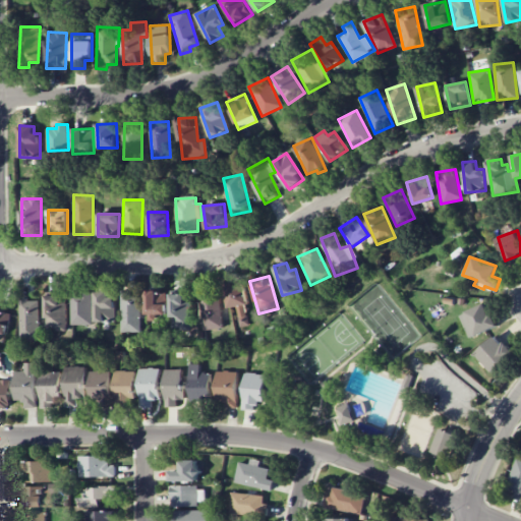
[(243,282),(225,285),(229,308),(236,306),(239,327),(248,326),(244,305),(247,304),(243,282)]
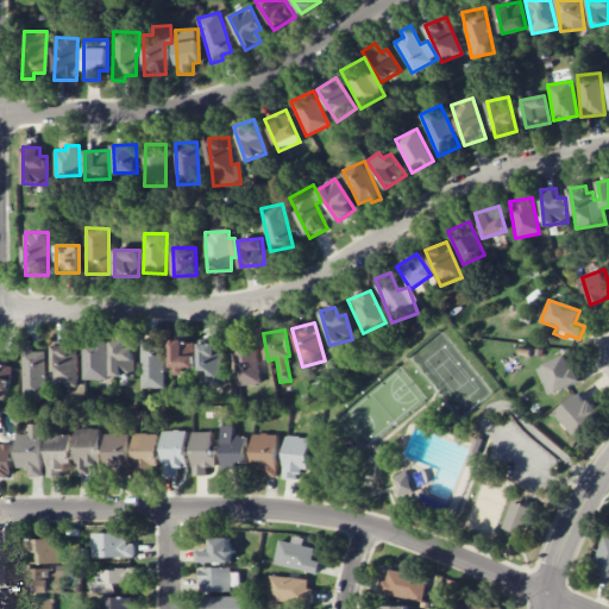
[(236,385),(259,384),(257,338),(234,339),(236,385)]
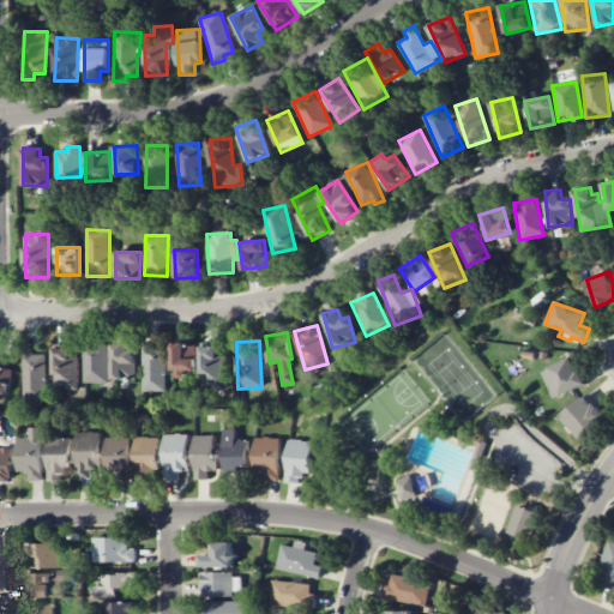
[(134,379),(134,343),(113,343),(113,379),(134,379)]
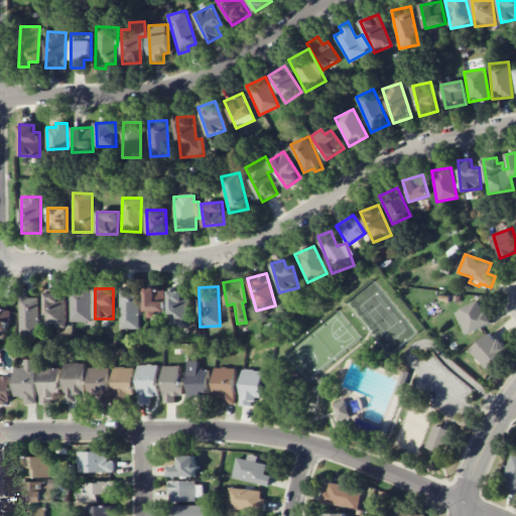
[(165,311),(165,288),(145,288),(145,317),(154,317),(154,311),(165,311)]
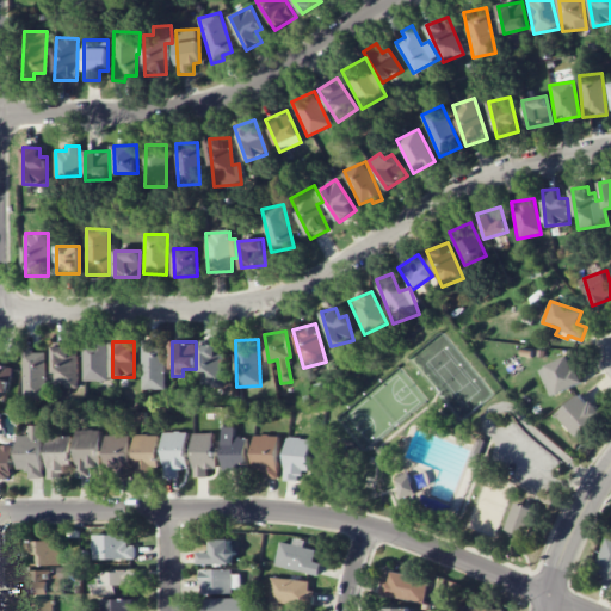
[(107,381),(107,343),(84,343),(84,381),(107,381)]
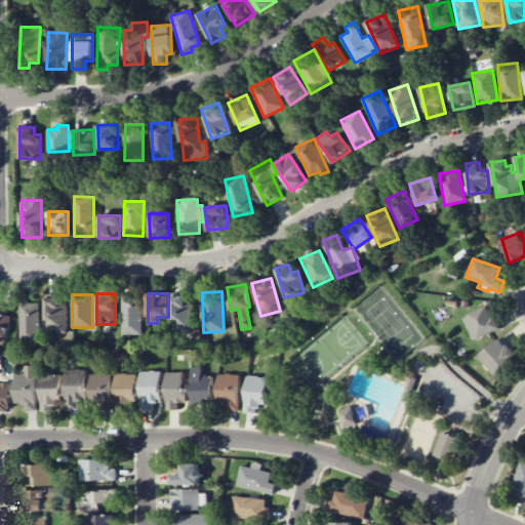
[(142,334),(142,294),(122,294),(122,334),(142,334)]
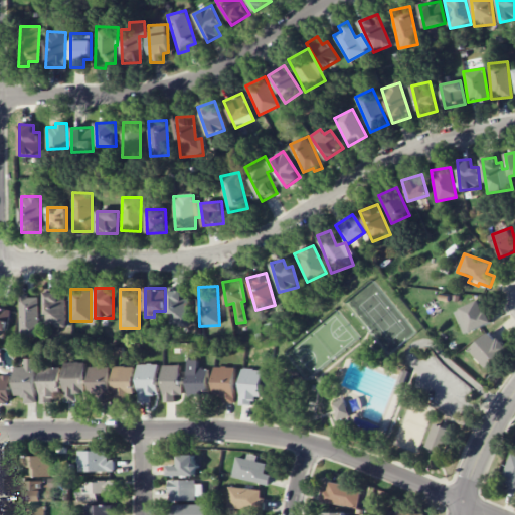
[(186,291),(168,291),(170,324),(187,323),(186,291)]
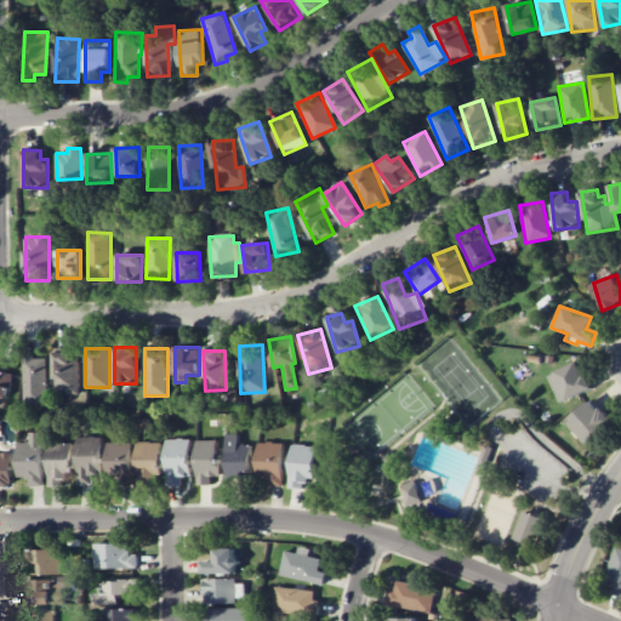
[(55,393),(79,393),(78,353),(55,353),(55,393)]
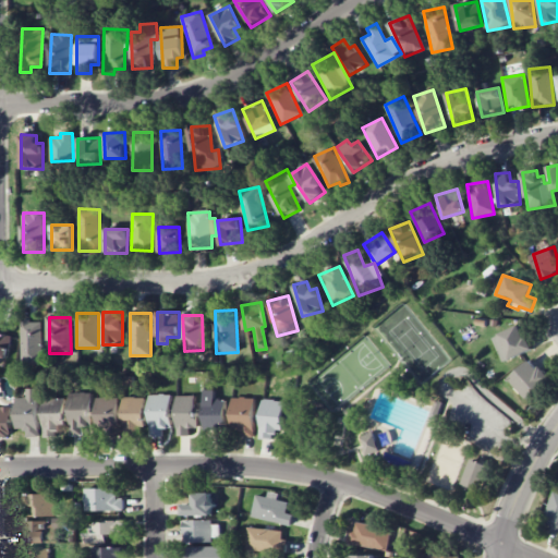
[(41,363),(43,322),(22,322),(21,363),(41,363)]
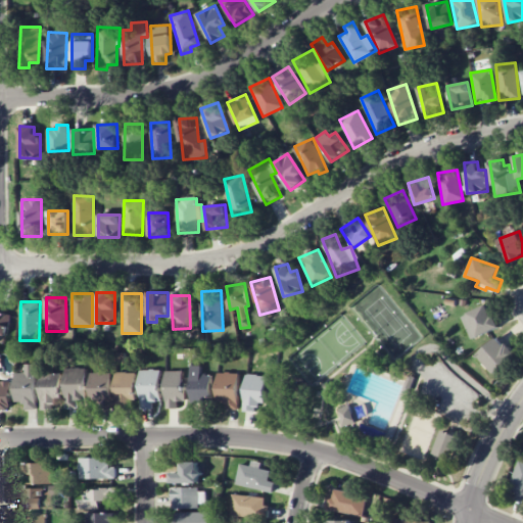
[(462,315),(470,338),(497,329),(490,305),(462,315)]
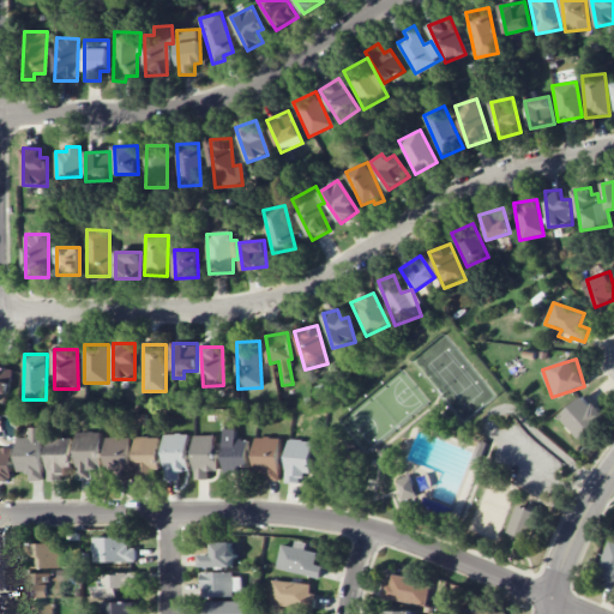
[(0,391),(8,393),(12,367),(0,365),(0,391)]
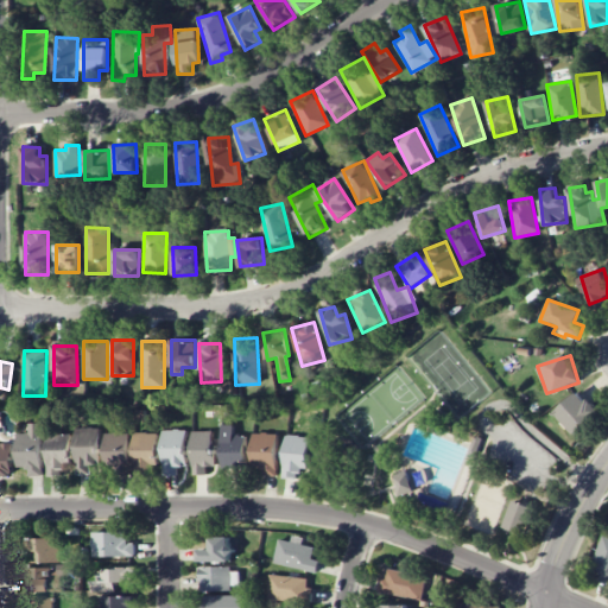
[(575,435),(599,412),(580,391),(556,412),(575,435)]
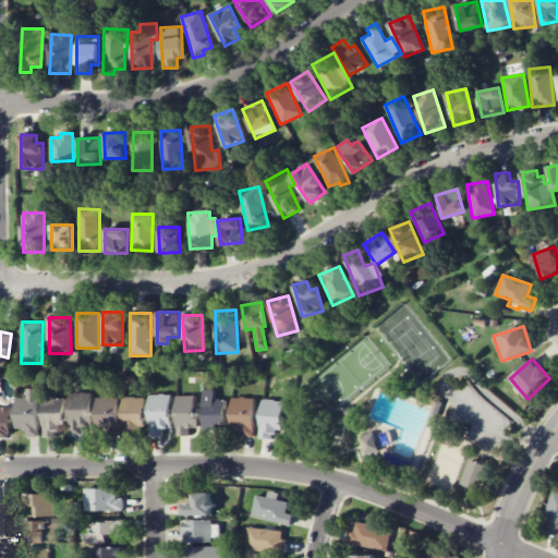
[(38,436),(39,389),(26,388),(26,397),(16,397),(15,428),(25,428),(25,436),(38,436)]
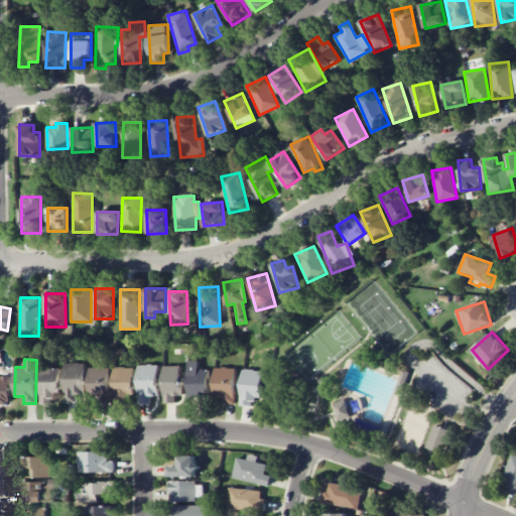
[(189,397),(210,396),(209,369),(200,369),(199,360),(188,361),(189,397)]
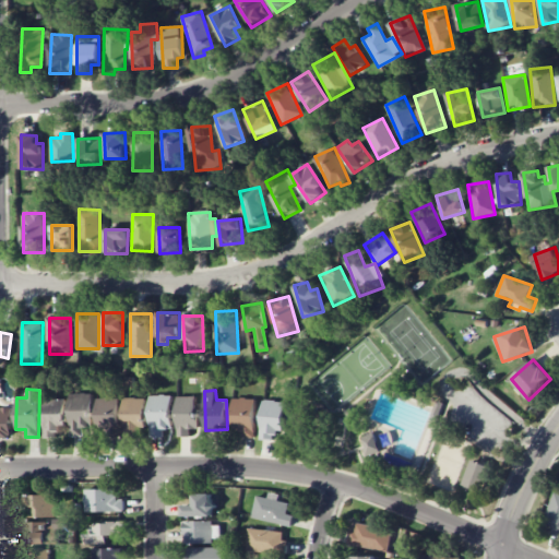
[(93,427),(92,393),(69,394),(70,437),(83,436),(82,427),(93,427)]
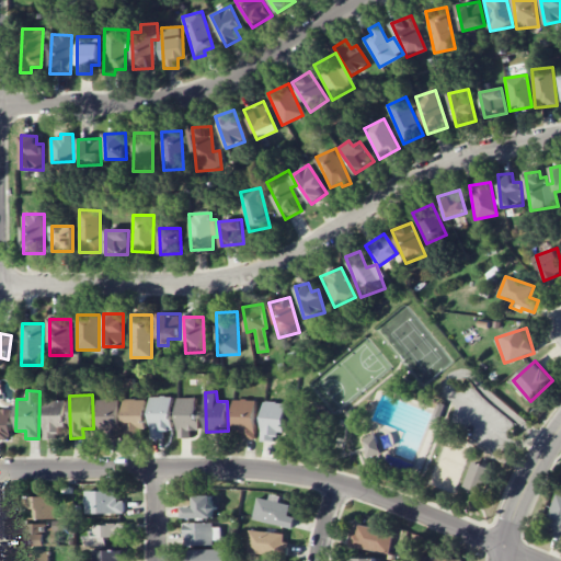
[(151,397),(150,438),(163,439),(163,431),(173,431),(174,397),(151,397)]
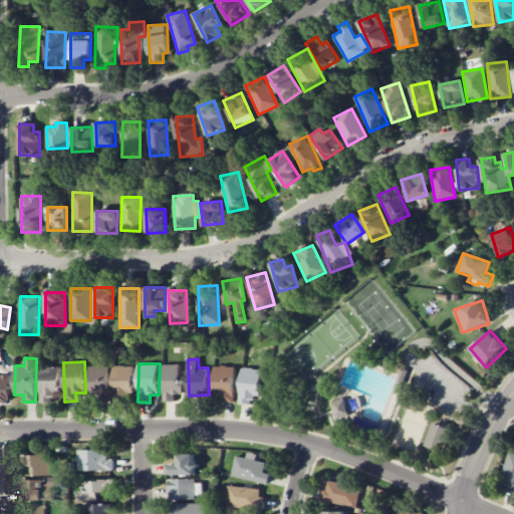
[(175,401),(175,394),(182,394),(182,364),(163,364),(164,402),(175,401)]
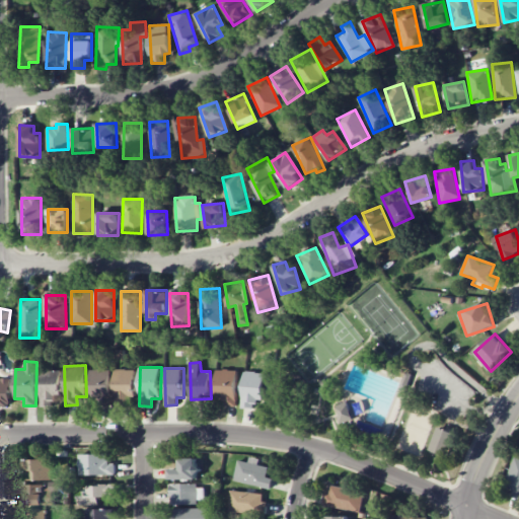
[(112,369),(90,369),(89,403),(110,403),(112,369)]
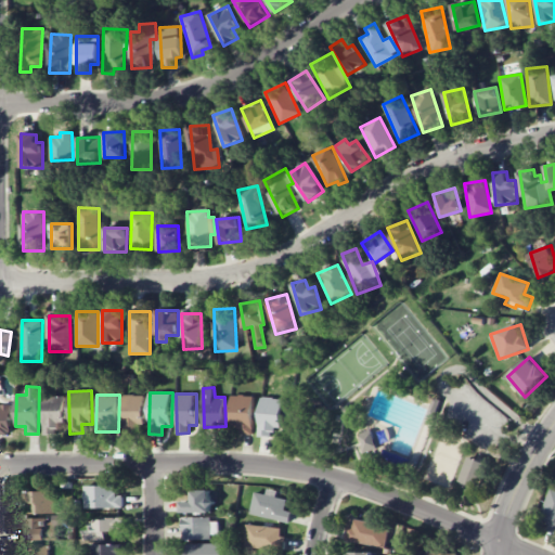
[(144,396),(124,395),(123,433),(144,433),(144,396)]
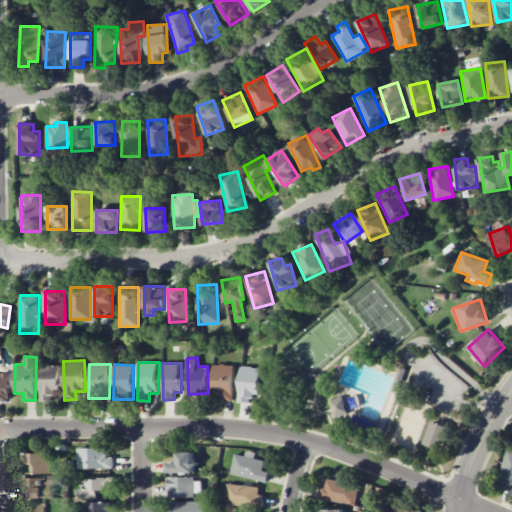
[(213,394),(222,394),(221,400),(233,401),(234,365),(213,364),(213,394)]
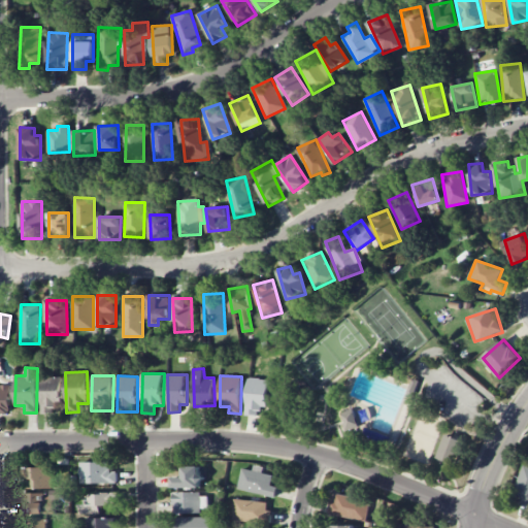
[(62,377),(41,376),(40,410),(61,410),(62,377)]
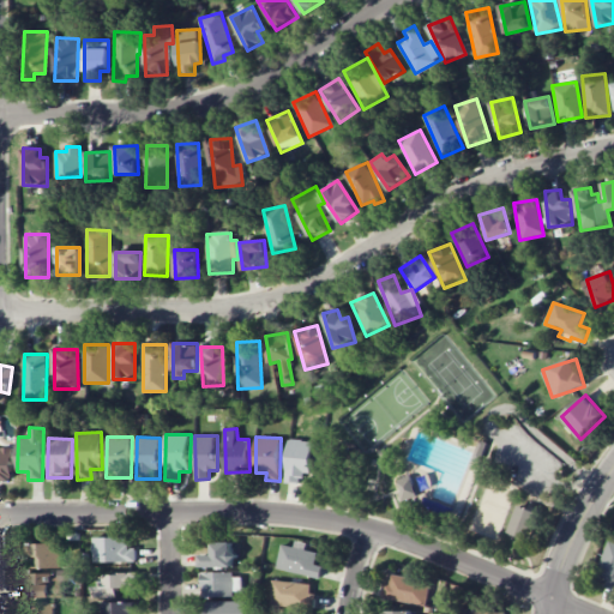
[(312,440),(288,440),(287,482),(300,483),(300,475),(311,475),(312,440)]
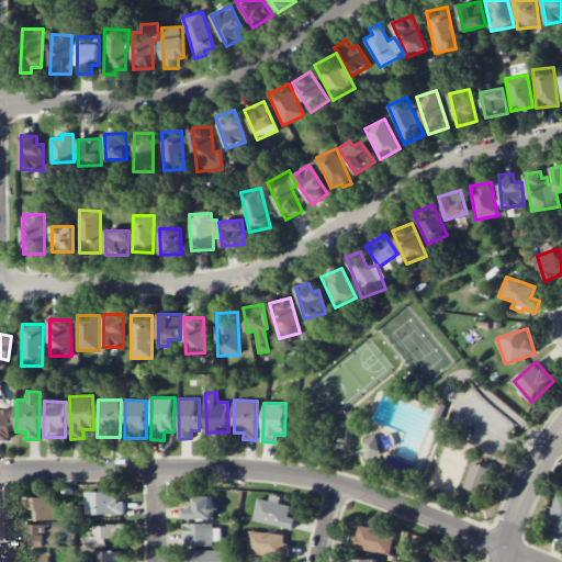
[(446,406),(440,422),(436,420),(441,404),(446,406)]
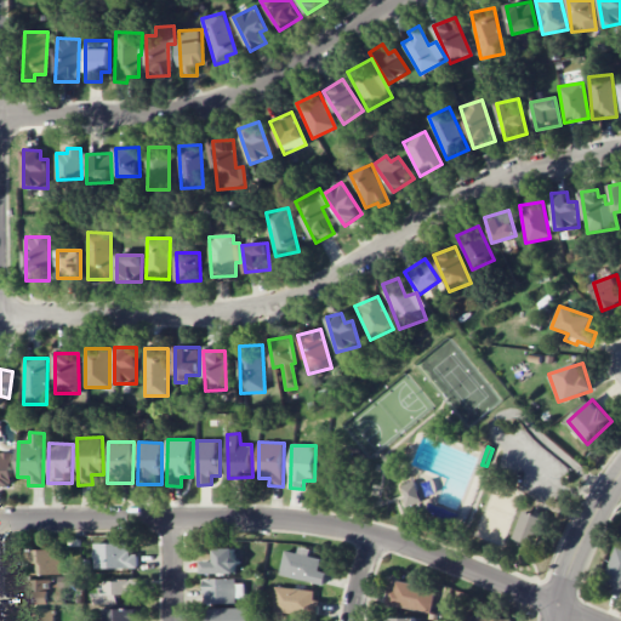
[(0,486),(12,486),(12,453),(0,453),(0,486)]
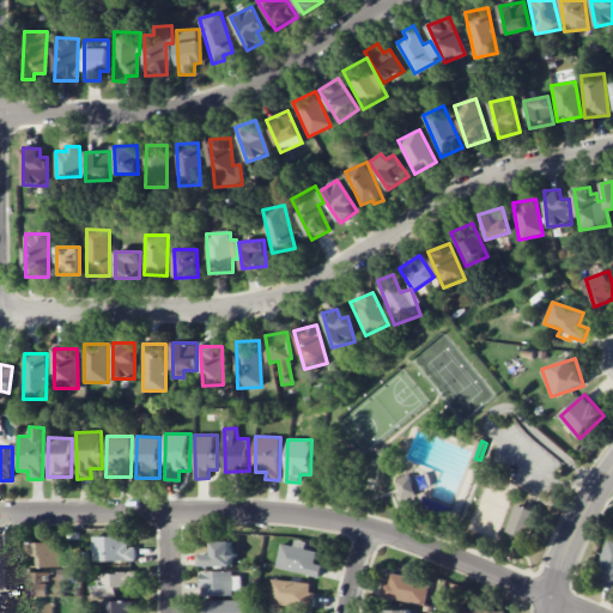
[(402,493),(405,502),(408,501),(420,496),(413,477),(412,477),(400,481),(404,490),(405,492),(402,493)]
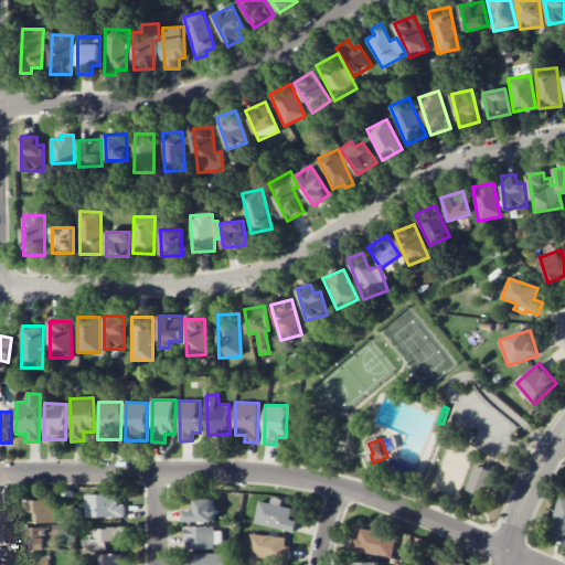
[(479,467),(470,491),(479,494),(488,498),(498,473),(487,469),(479,467)]
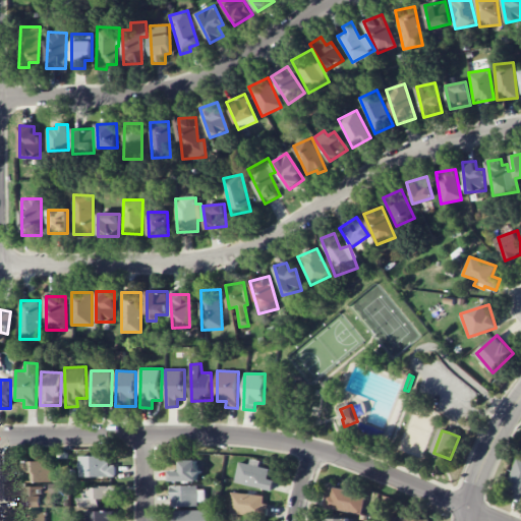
[(79,456),(79,477),(115,476),(115,464),(107,464),(107,456),(79,456)]
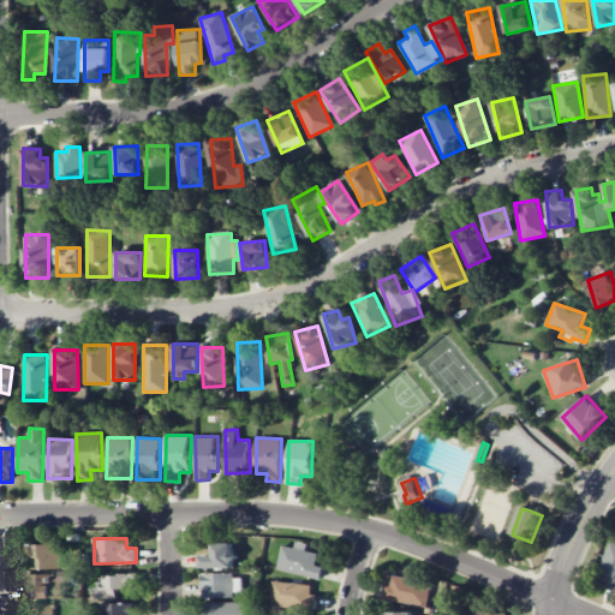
[(614,542),(611,541),(596,580),(614,587),(614,542)]
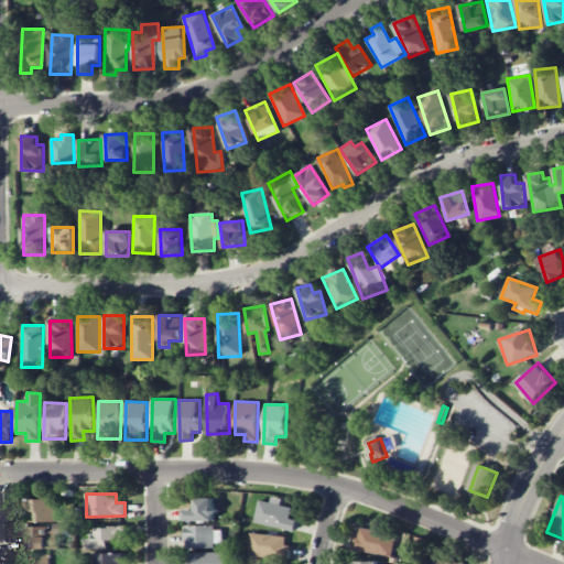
[(281,506),(282,499),(272,497),(271,502),(259,500),(255,523),(293,530),(295,520),(290,519),(292,508),(281,506)]
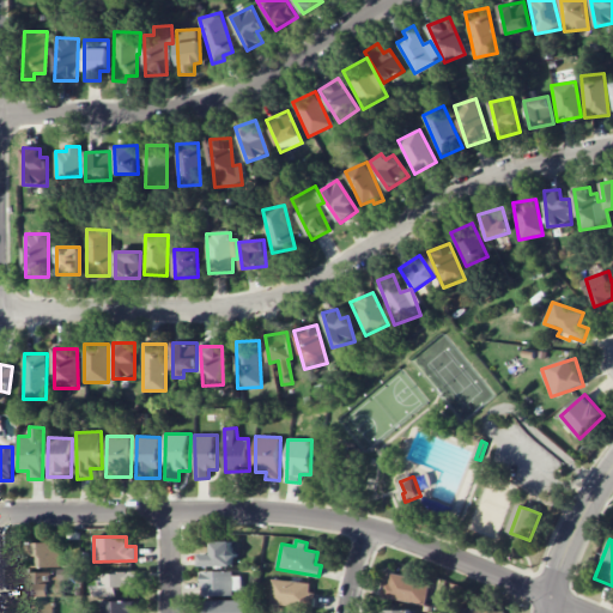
[(232,541),(212,541),(213,554),(200,554),(200,566),(234,565),(232,541)]
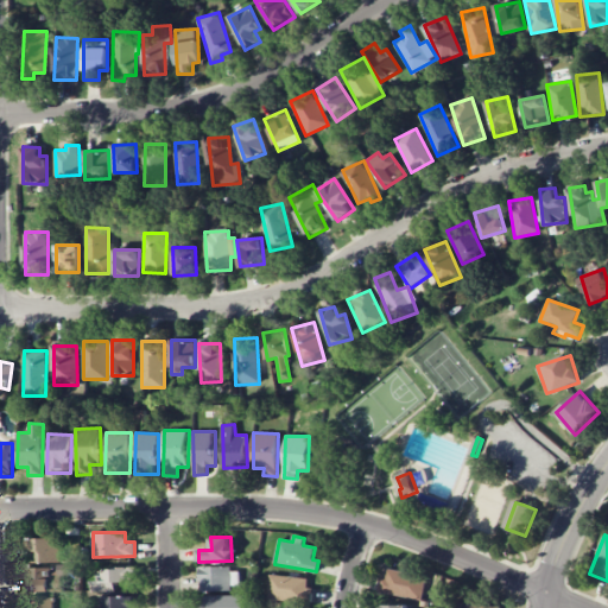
[(59,562),(59,538),(29,538),(29,563),(59,562)]
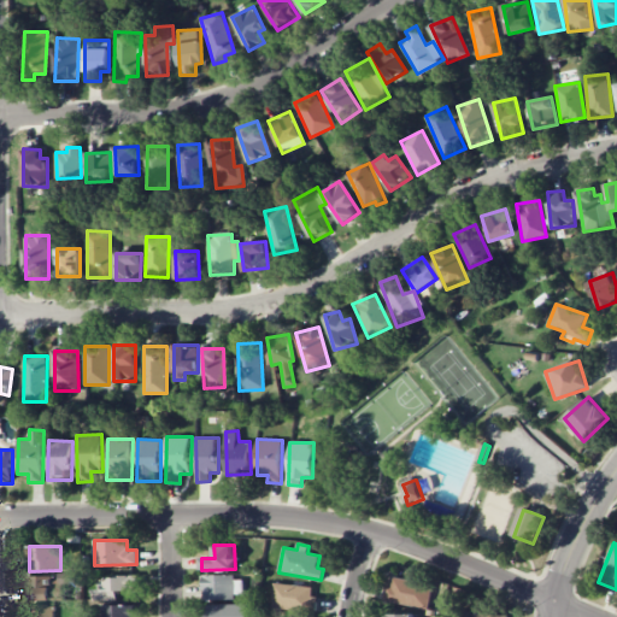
[(62,600),(63,583),(70,583),(70,575),(27,574),(25,600),(62,600)]
